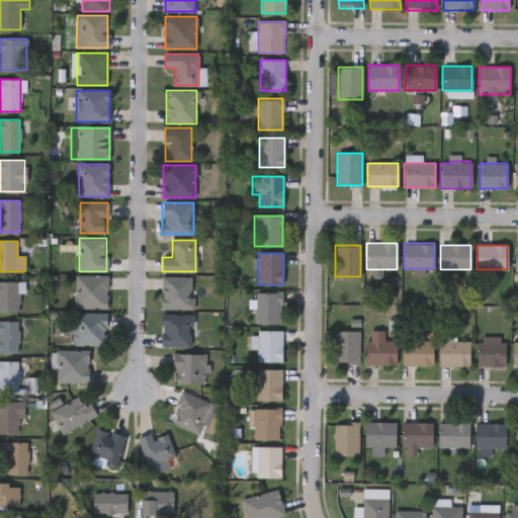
[(107,309),(74,308),(75,275),(107,275),(107,309)]
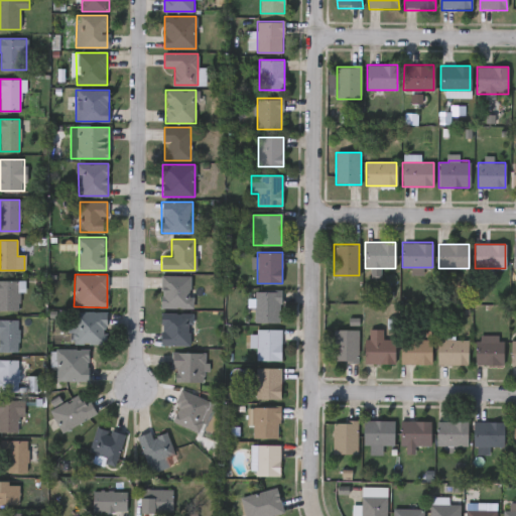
[(161,308),(161,275),(192,275),(192,308),(161,308)]
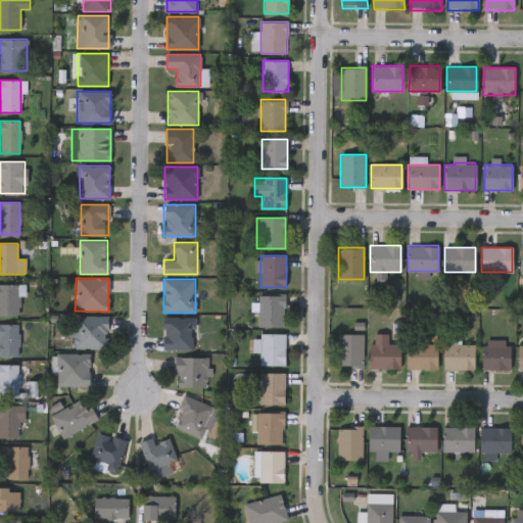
[(18,315),(0,315),(0,285),(18,285),(18,315)]
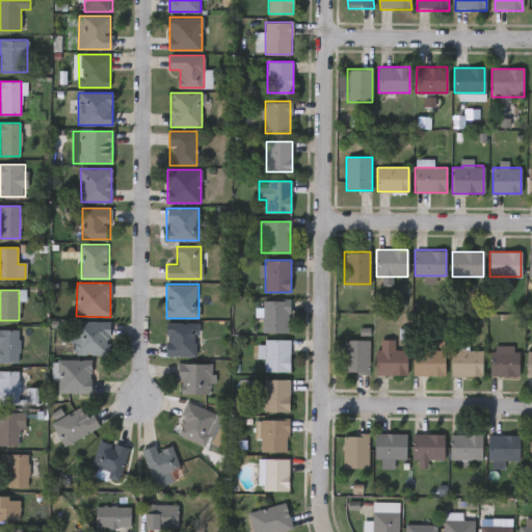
[(262,300),(289,300),(289,333),(262,333),(262,300)]
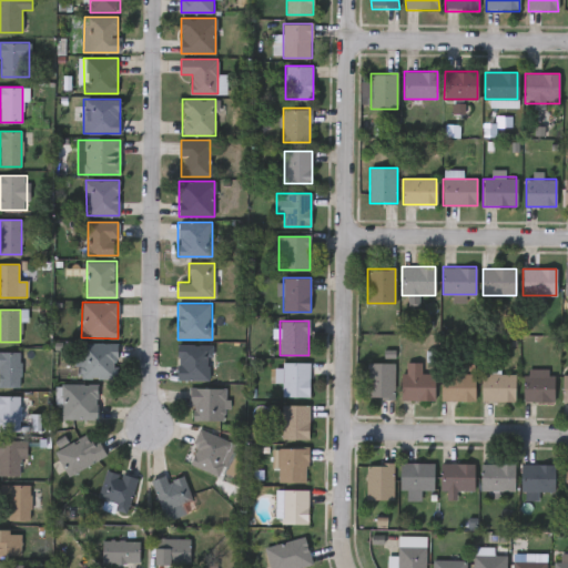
[(81,378),(81,344),(118,344),(118,378),(81,378)]
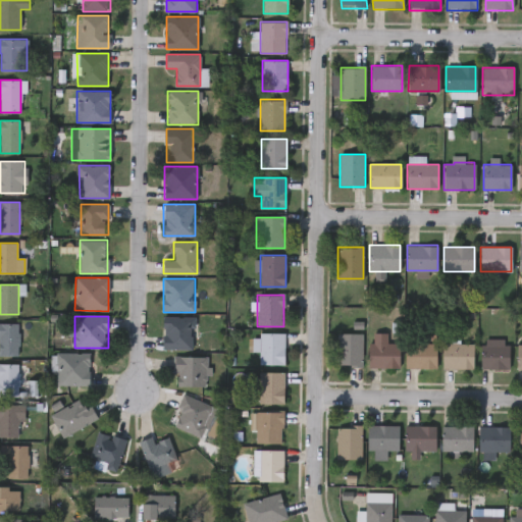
[(163,316),(193,316),(193,350),(163,350),(163,316)]
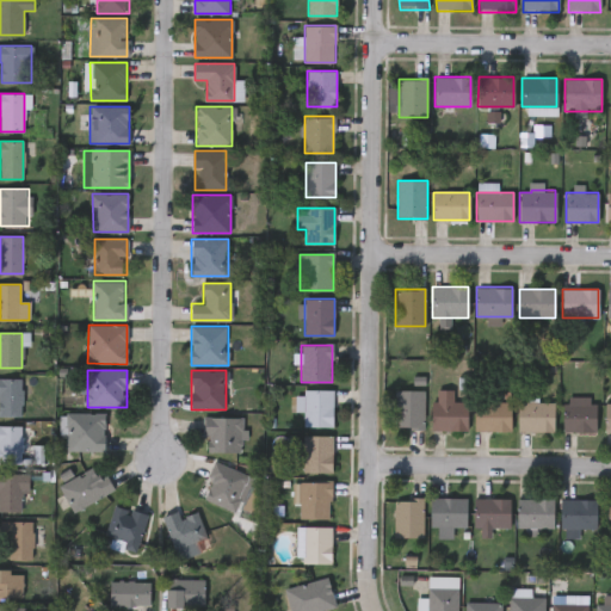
[(0,378),(22,378),(22,417),(0,417),(0,378)]
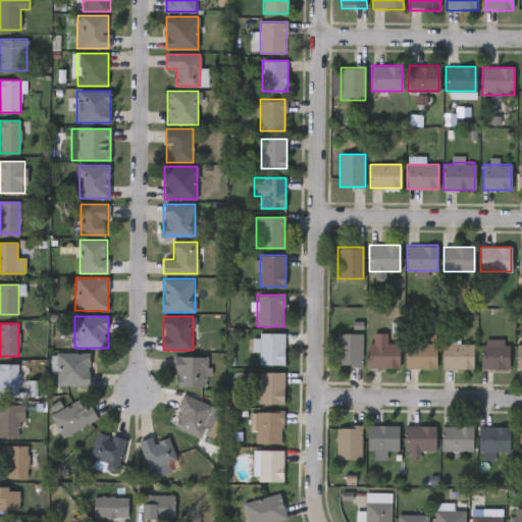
[(337,333),(362,333),(362,366),(337,366),(337,333)]
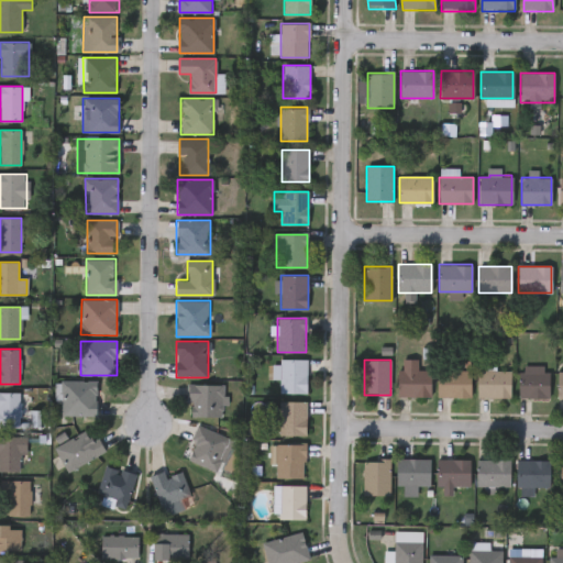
[(430,396),(397,396),(397,360),(418,360),(418,370),(430,370),(430,396)]
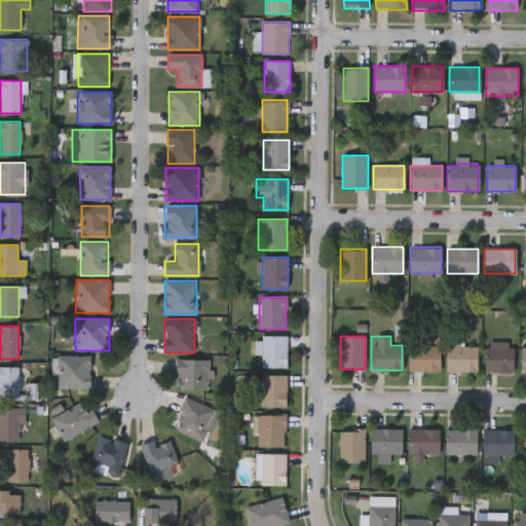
[(512,372),(485,372),(485,341),(512,341),(512,372)]
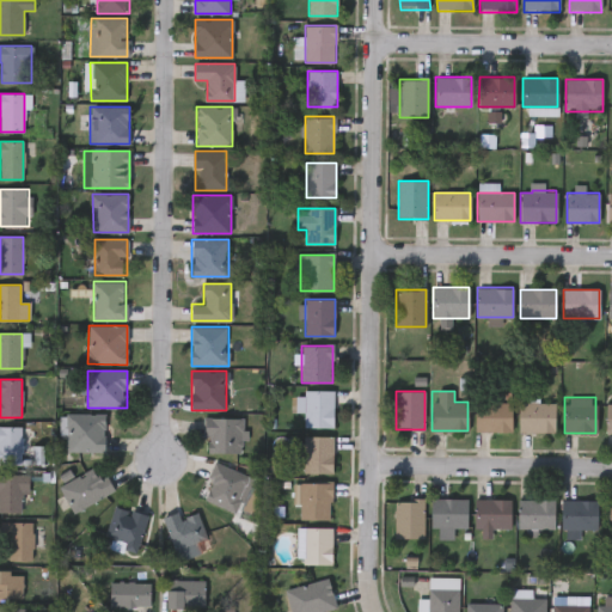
[(475,432),(475,402),(510,402),(510,432),(475,432)]
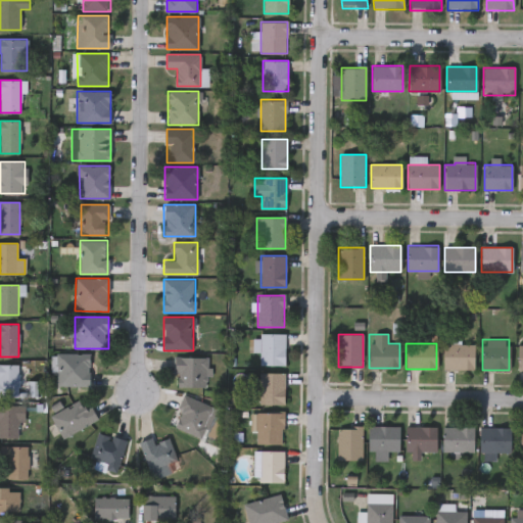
[(442,369),(442,344),(474,344),(474,369),(442,369)]
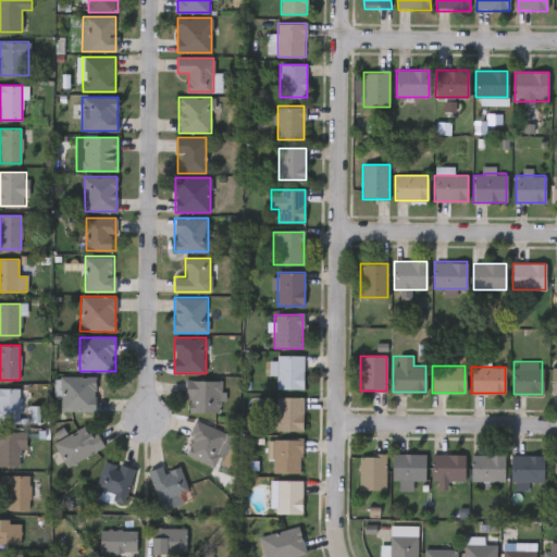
[(95,411),(59,411),(59,376),(95,376),(95,411)]
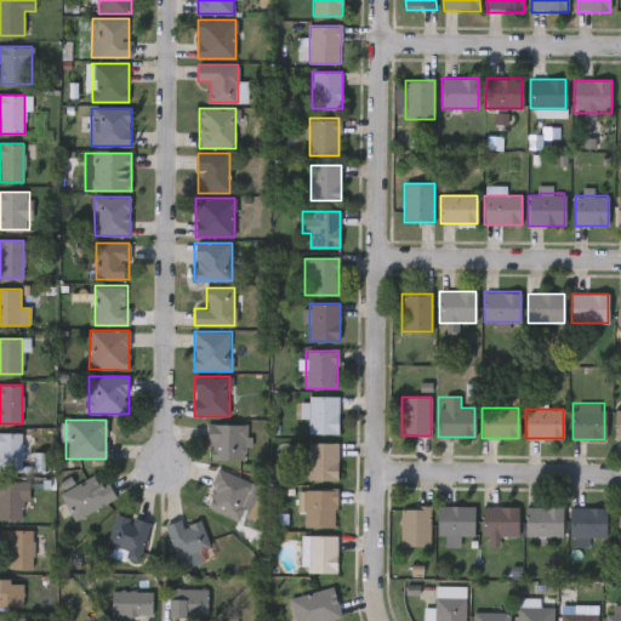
[(246,459),(209,459),(209,423),(246,423),(246,459)]
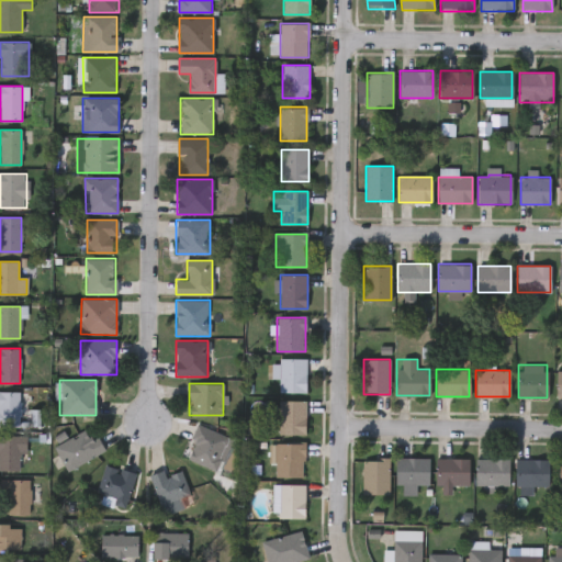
[(0,392),(20,392),(20,426),(0,426),(0,392)]
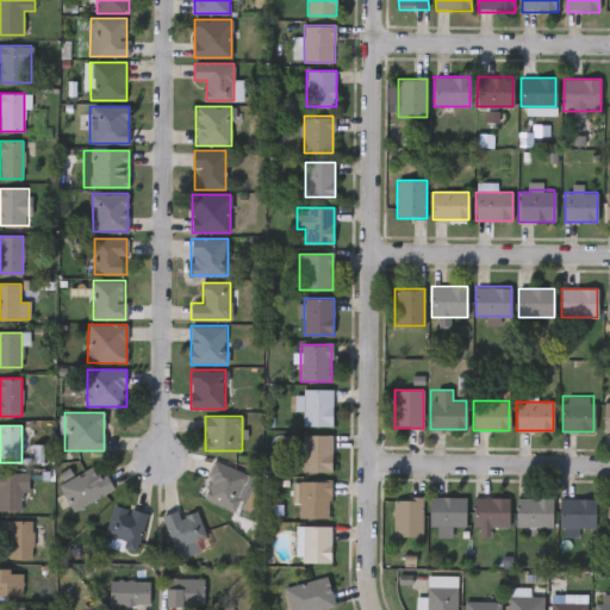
[(332,472),(299,472),(299,435),(332,435),(332,472)]
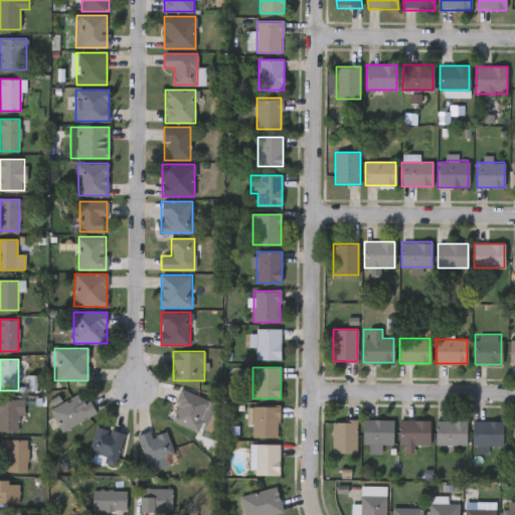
[(202,433),(170,421),(180,390),(212,401),(202,433)]
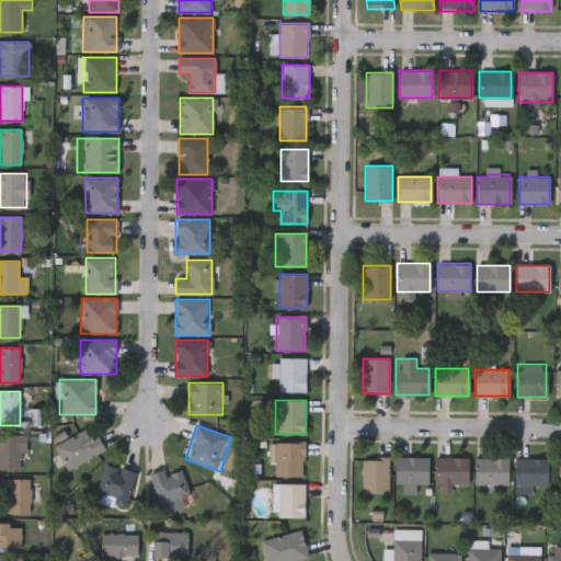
[(54,443),(87,430),(90,438),(98,435),(104,453),(64,469),(54,443)]
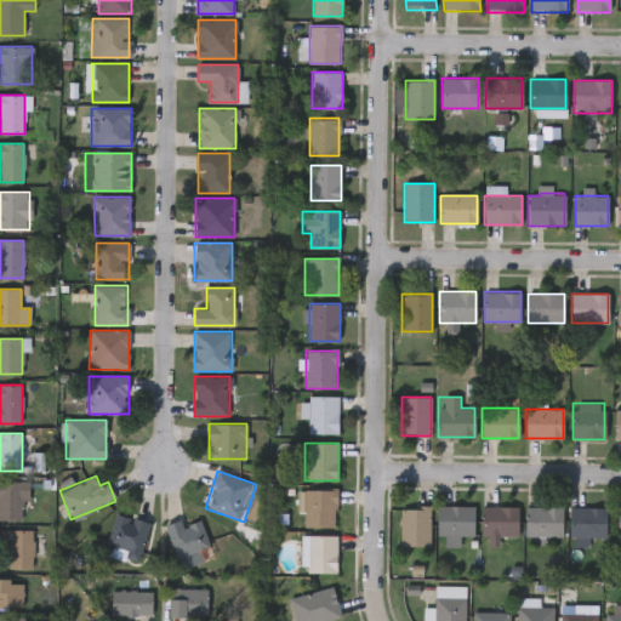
[(0,480),(22,480),(22,520),(0,520),(0,480)]
